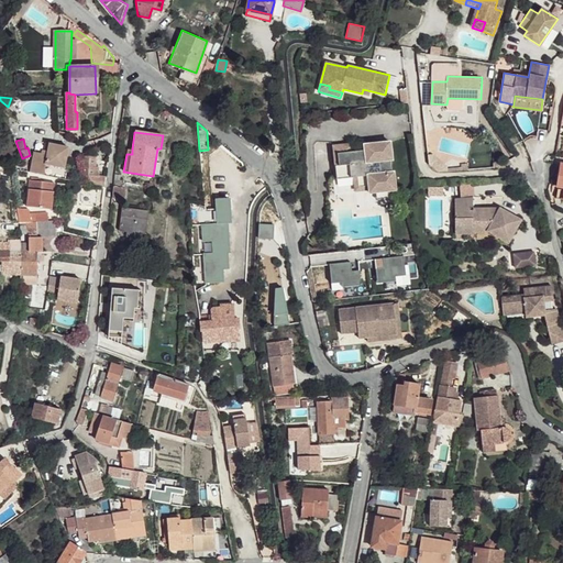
[(34,151),(30,170),(43,174),(45,162),(64,166),(68,146),(50,142),(47,150),(43,148),(41,152),(34,151)]
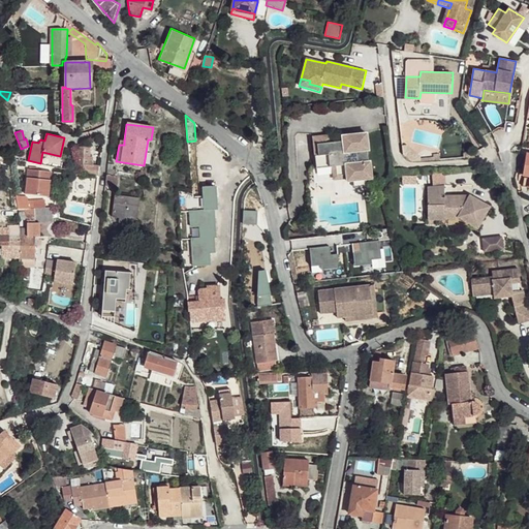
[(369,150),(367,133),(352,134),(352,143),(345,143),(344,139),(332,142),(331,134),(317,135),(320,155),(330,154),(331,166),(334,166),(346,165),(348,178),(348,180),(354,180),(366,179),(373,178),(371,160),(369,160),(367,150),(369,150)]
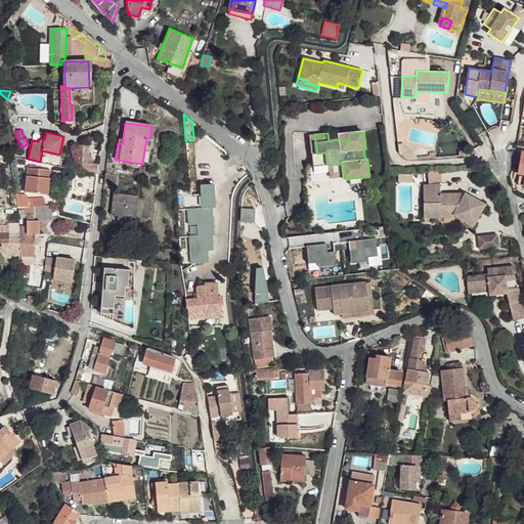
[(328,165),(326,153),(317,154),(314,134),(311,135),(315,166),(328,165)]
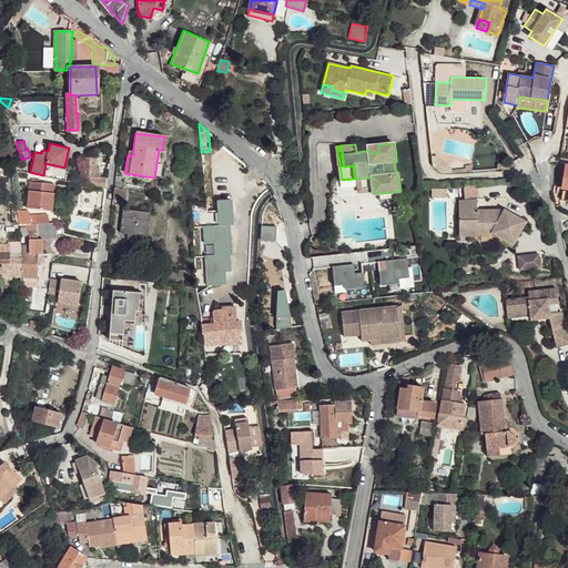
[(84,175),(85,184),(104,189),(107,178),(98,175),(98,168),(94,168),(94,159),(83,158),(85,175),(84,175)]
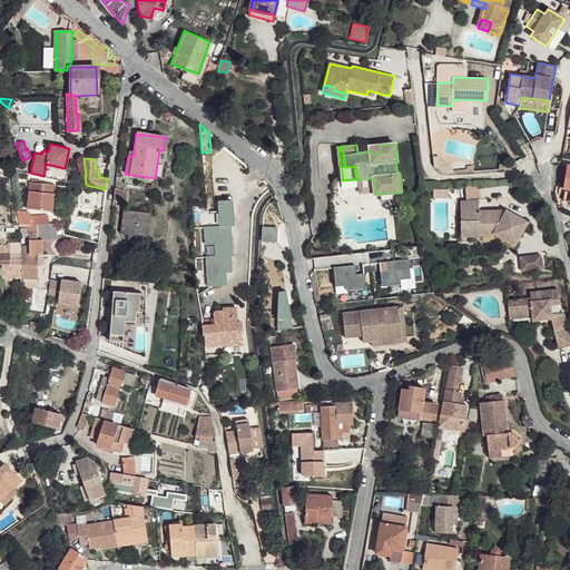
[(362,194),(375,192),(373,178),(360,179),(362,194)]
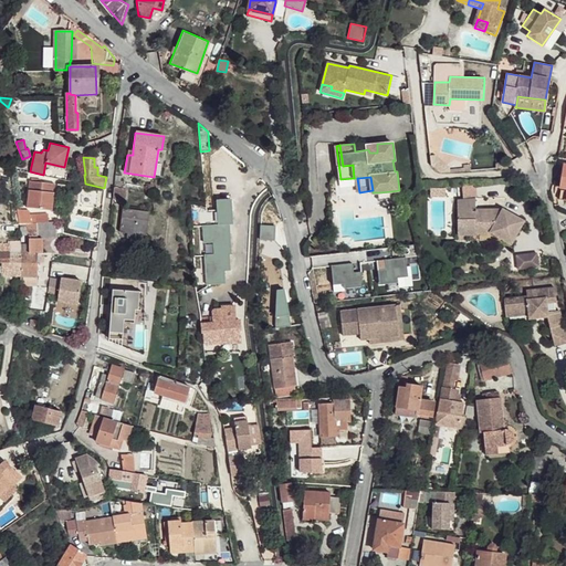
[(30,180),(25,207),(51,209),(52,201),(44,200),(45,190),(53,191),(54,184),(30,180)]
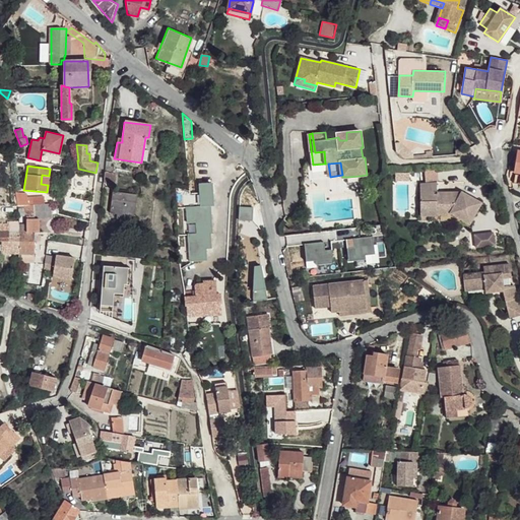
[(118,175),(105,171),(104,182),(116,184),(118,175)]
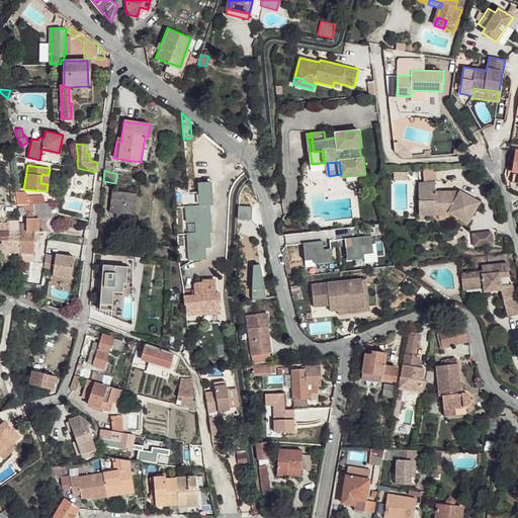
[(49,175),(41,174),(40,183),(48,184),(49,175)]
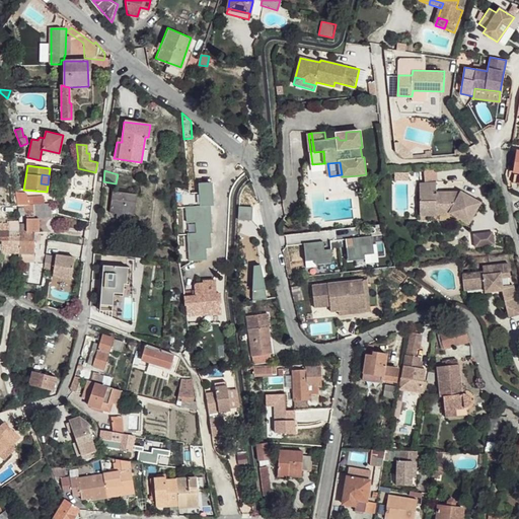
[(437,191),(436,180),(420,182),(421,195),(437,194),(437,191)]
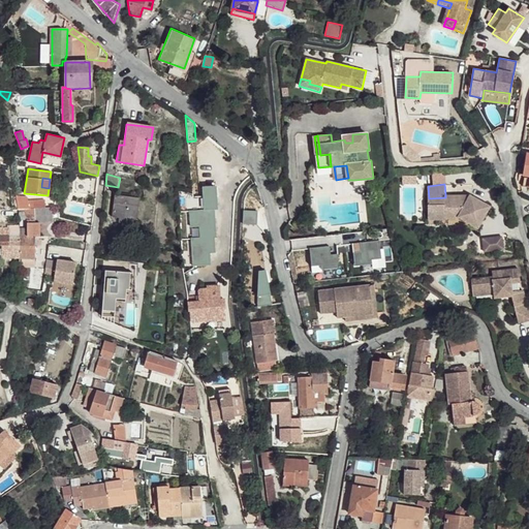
[(478,227),(491,207),(470,194),(460,194),(460,197),(454,198),(455,194),(445,194),(445,197),(429,198),(429,212),(435,212),(436,218),(461,217),(478,227)]
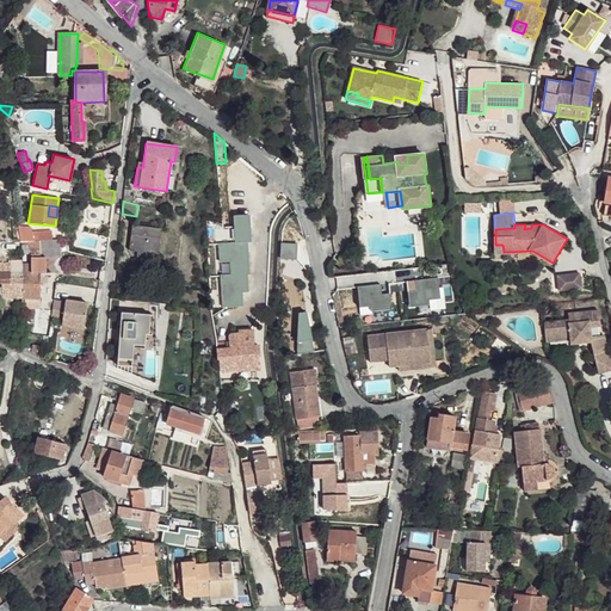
[(161,230),(134,226),(129,248),(147,252),(156,253),(161,230)]
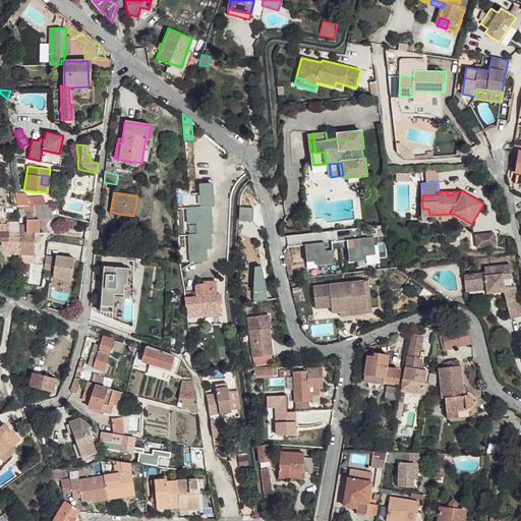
[(85,203),(82,221),(91,223),(93,204),(85,203)]
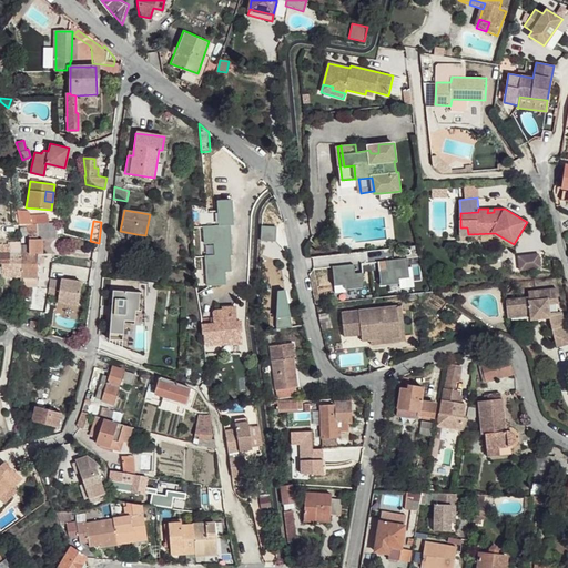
[(0,262),(0,274),(19,275),(38,276),(38,253),(41,253),(40,237),(48,236),(56,234),(56,223),(37,223),(27,223),(27,239),(29,240),(29,252),(19,252),(8,253),(8,261),(0,261),(0,262)]
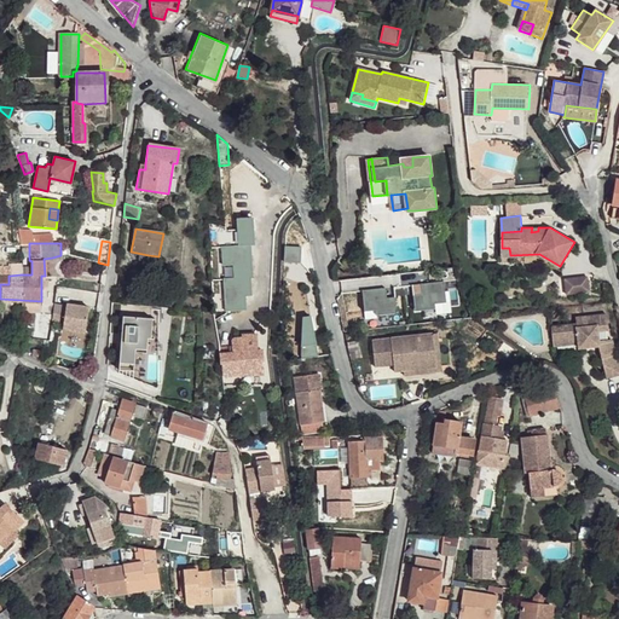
[(300,249),(287,248),(285,264),(300,265),(300,249)]
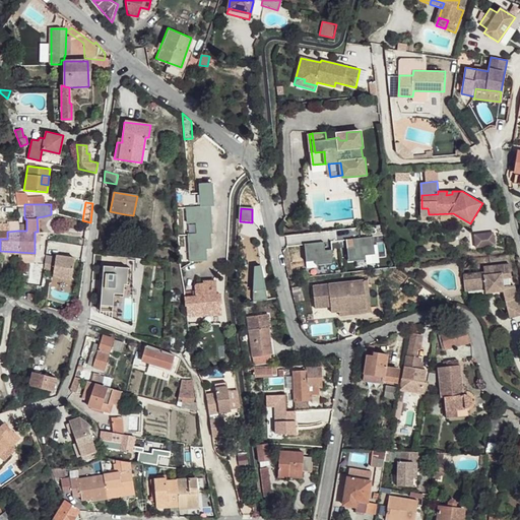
[(133,215),(125,214),(124,221),(132,223),(133,215)]
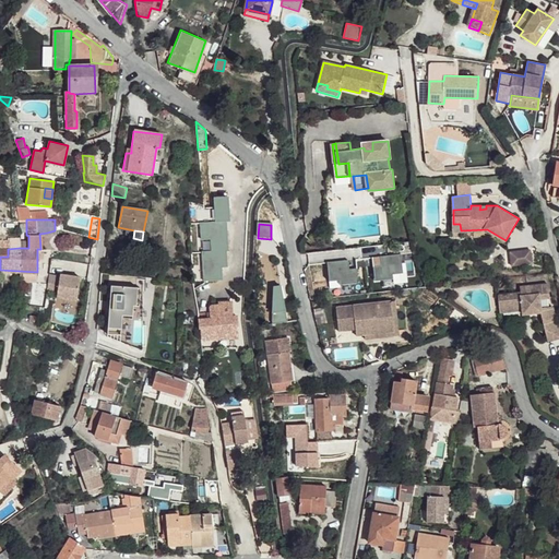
[(198,235),(191,235),(193,281),(193,283),(200,283),(198,235)]
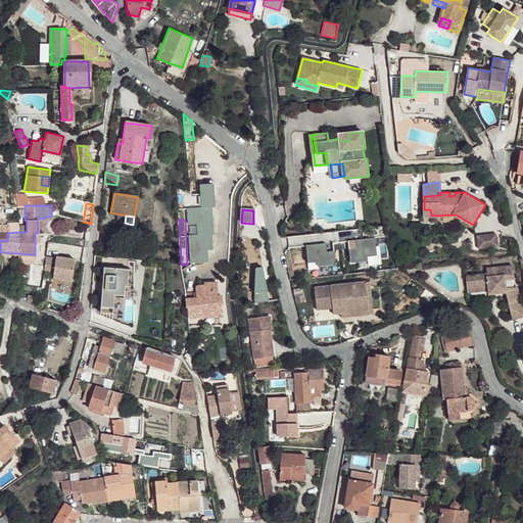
[(496,234),(477,236),(479,249),(498,246),(496,234)]
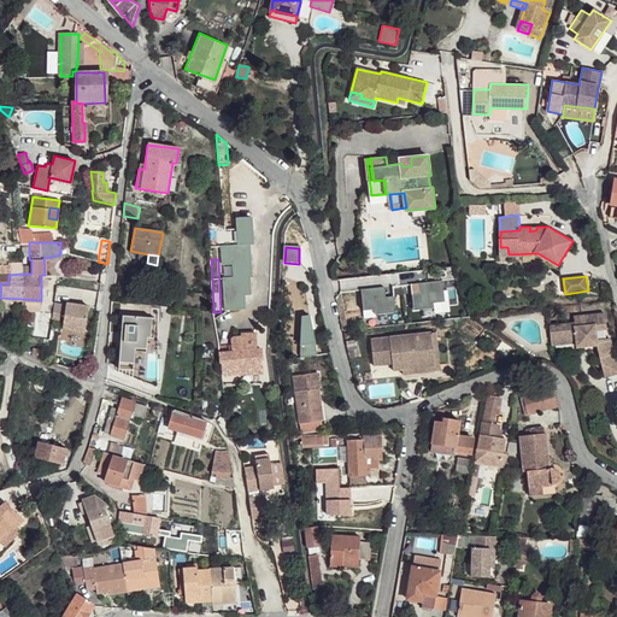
[(413,293),(415,310),(435,307),(434,303),(445,301),(444,281),(421,282),(422,293),(413,293)]
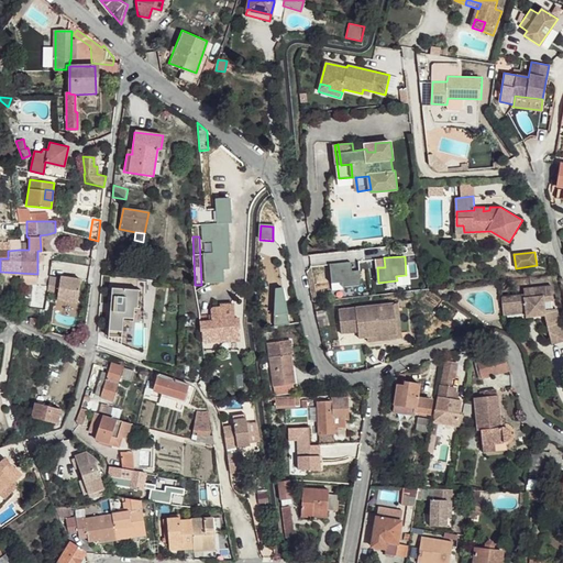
[(331,263),(332,283),(343,282),(343,286),(362,284),(361,269),(353,271),(352,261),(331,263)]
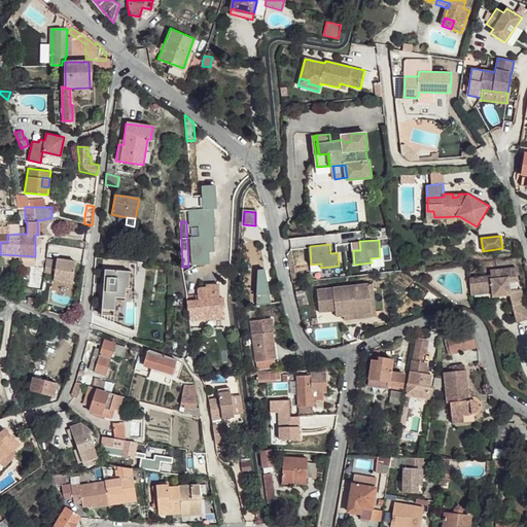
[(35,256),(18,255),(19,265),(36,265),(35,256)]
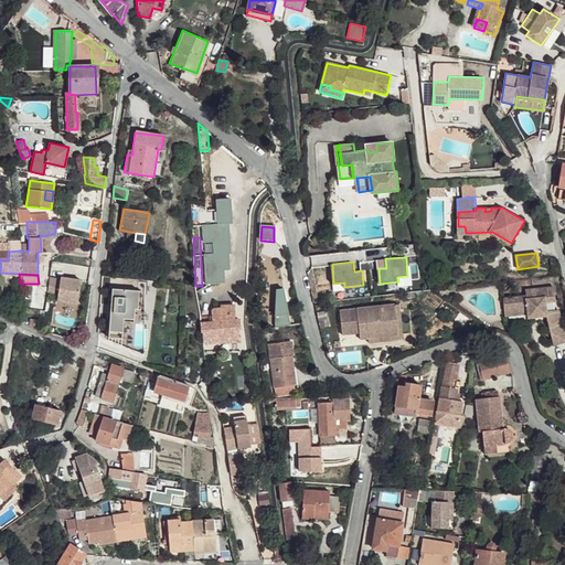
[(81,281),(49,276),(46,294),(57,295),(56,300),(76,304),(81,281)]
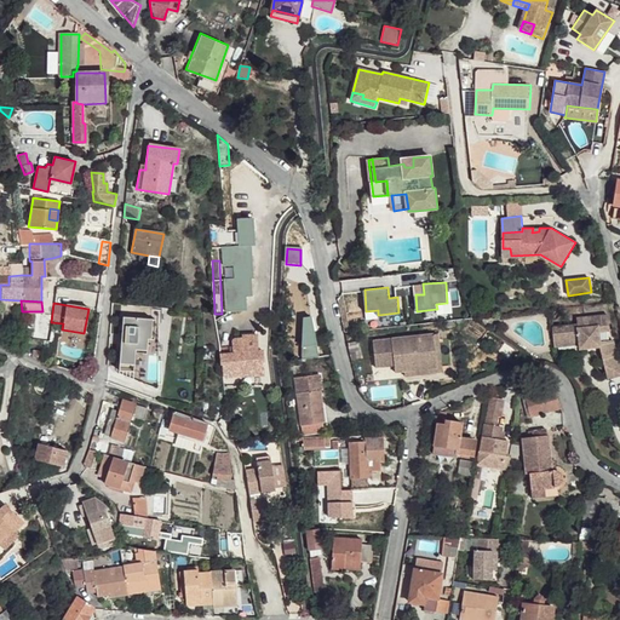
[(124,316),(120,371),(145,372),(147,354),(156,355),(159,319),(124,316)]
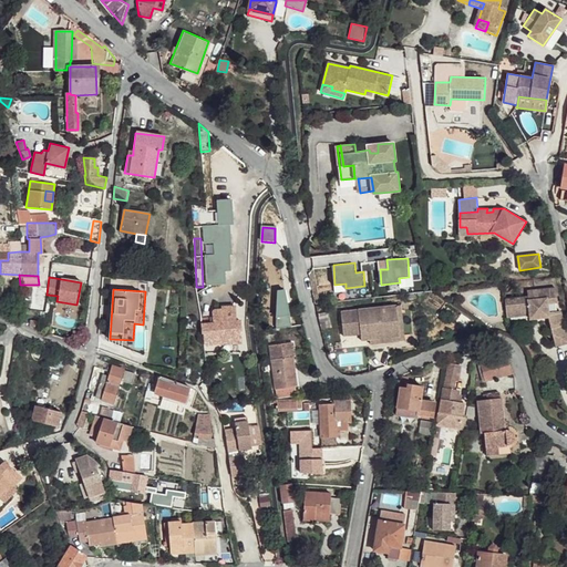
[(559,302),(558,289),(528,291),(529,298),(507,300),(508,317),(532,316),(540,315),(540,318),(549,318),(558,347),(566,343),(566,330),(564,320),(563,320),(562,311),(549,312),(549,303),(559,302)]
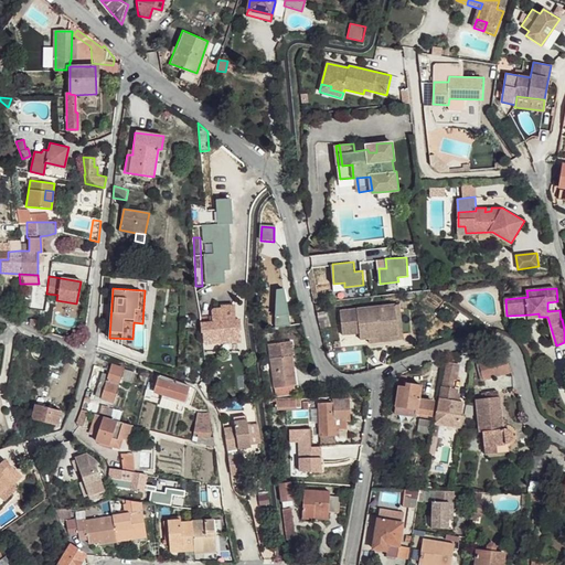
[(398,333),(395,304),(340,309),(342,333),(360,331),(360,338),(369,337),(398,333)]
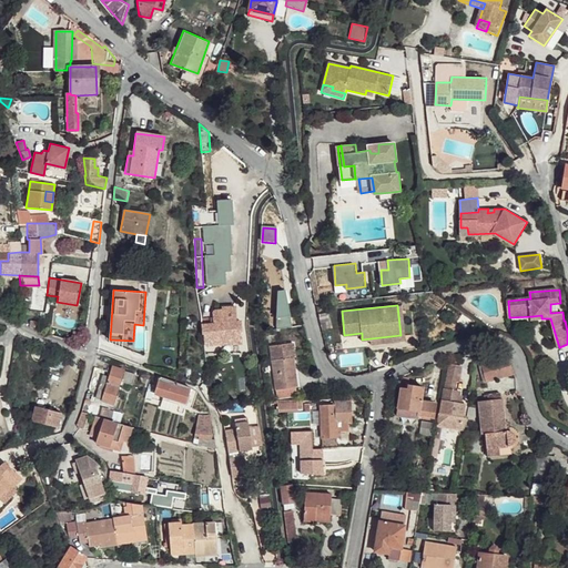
[(406,340),(402,305),(397,305),(401,335),(371,338),(372,344),(406,340)]
